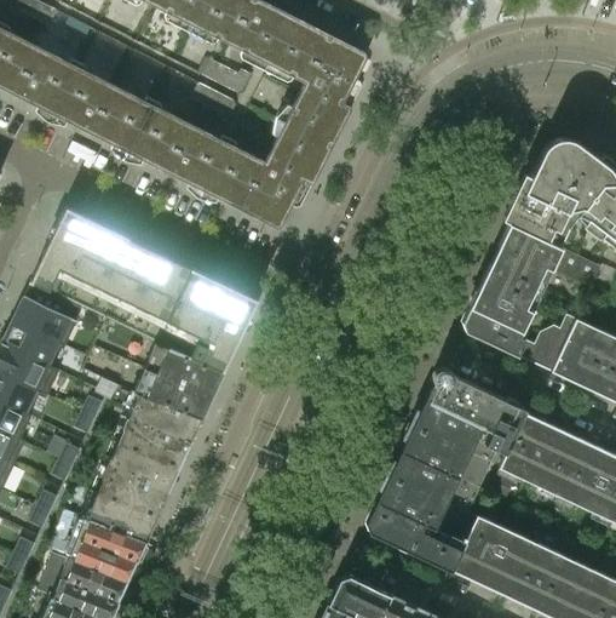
[(58,12),(33,0),(16,0),(10,13),(19,18),(22,13),(51,28),(58,12)]
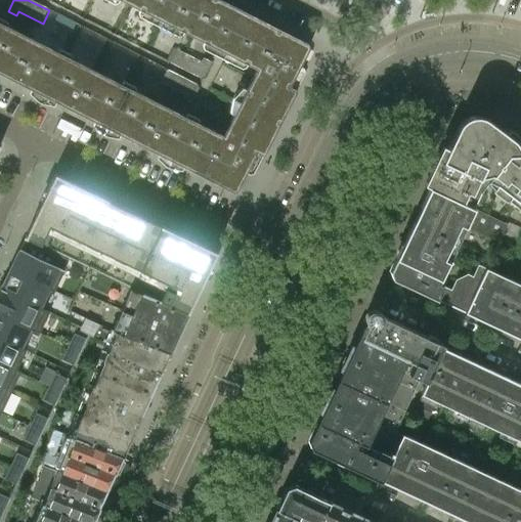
[(174,0),(119,0),(164,23),(174,0)]
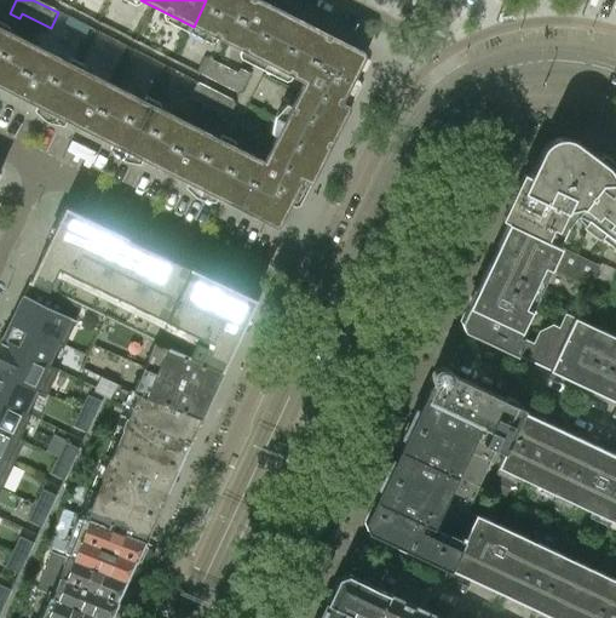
[(246,53),(270,5),(272,0),(271,0),(206,0),(194,27),(246,53)]
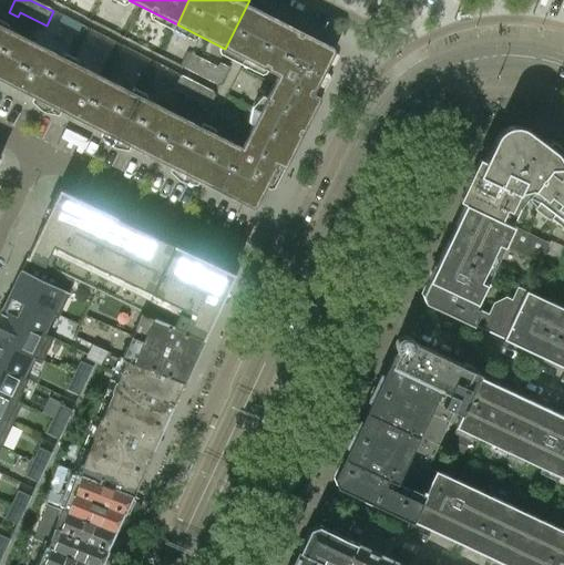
[(269,71),(291,28),(247,4),(225,49),(269,71)]
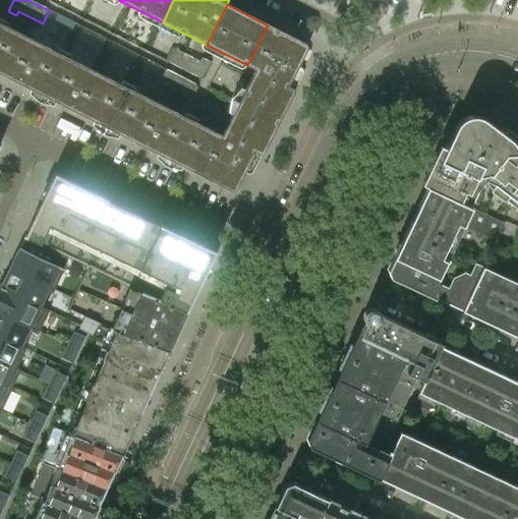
[(65,56),(59,54),(0,22),(0,73),(45,97),(65,56)]
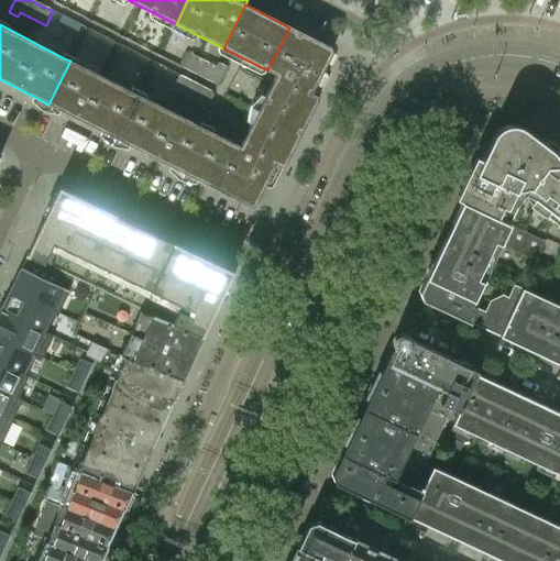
[(277,76),(299,32),(289,28),(267,70),(277,76)]
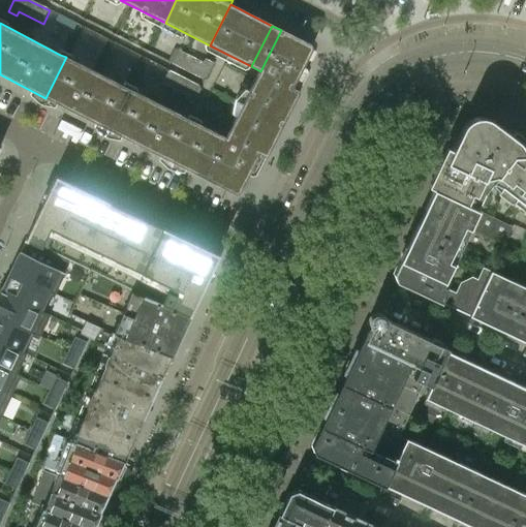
[(295,89),(305,68),(314,50),(313,47),(281,30),(260,71),(261,71),(244,105),(285,126),(302,93),(295,89)]
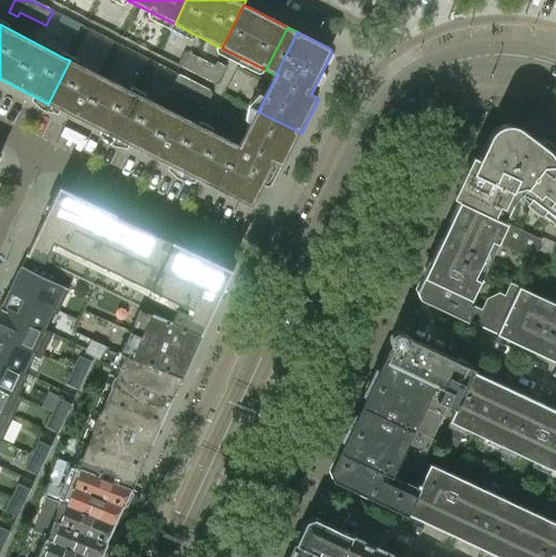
[(221,84),(228,68),(220,63),(217,68),(191,55),(185,69),(216,85),(221,84)]
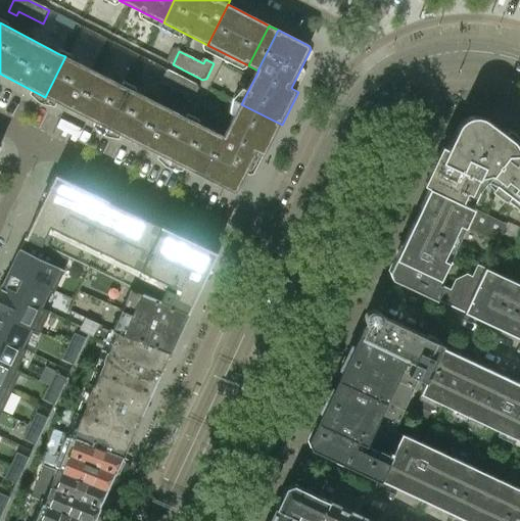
[(109,130),(130,89),(65,56),(45,97),(109,130)]
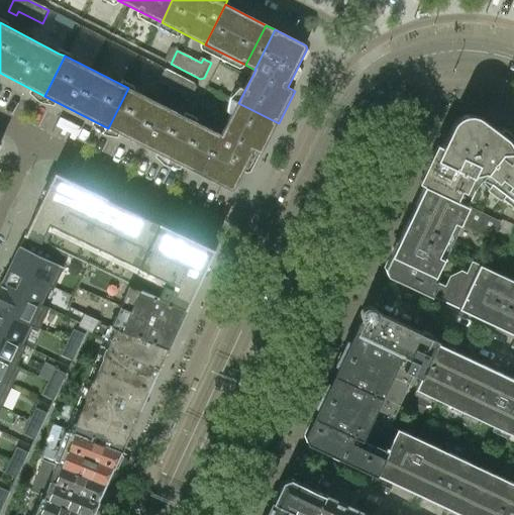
[(197,89),(196,85),(167,71),(161,83),(184,95),(183,99),(190,103),(197,89)]
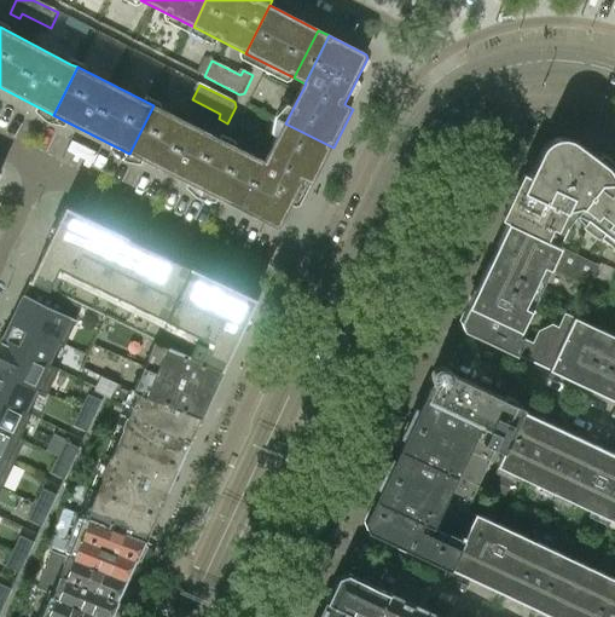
[(254,156),(236,148),(154,105),(129,154),(230,205),(254,156)]
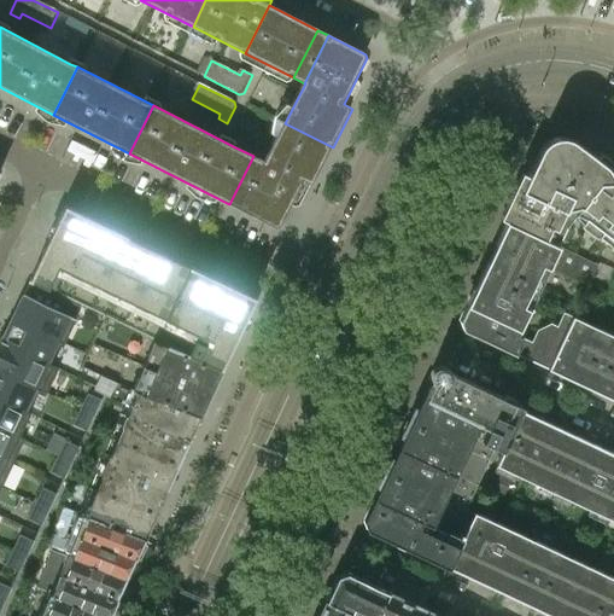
[(314,186),(333,147),(285,123),(265,162),(264,162),(240,210),(278,228),(281,227),(304,181),(314,186)]
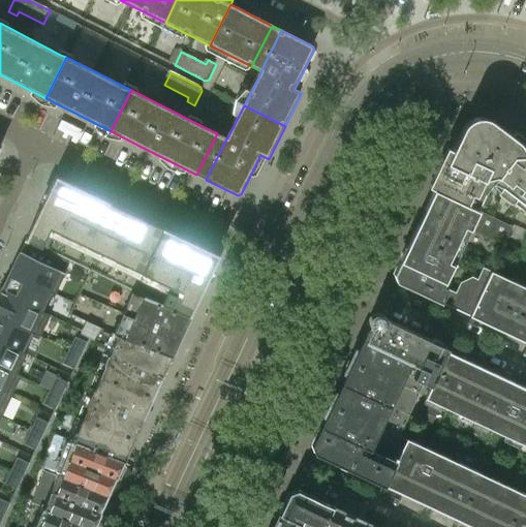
[(513,136),(494,123),(492,121),(489,120),(487,119),(485,119),(482,119),(477,119),(475,120),(474,121),(471,122),(468,124),(466,126),(466,127),(465,129),(454,151),(449,149),(430,188),(435,191),(484,213),(491,196),(486,194),(493,185),(494,185),(504,190),(501,194),(525,213),(525,138),(517,132),(513,136)]
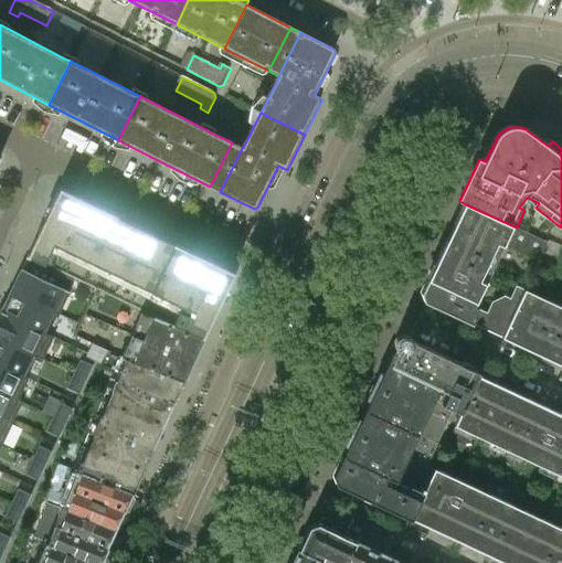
[(439,130),(434,142),(444,148),(451,135),(439,130)]
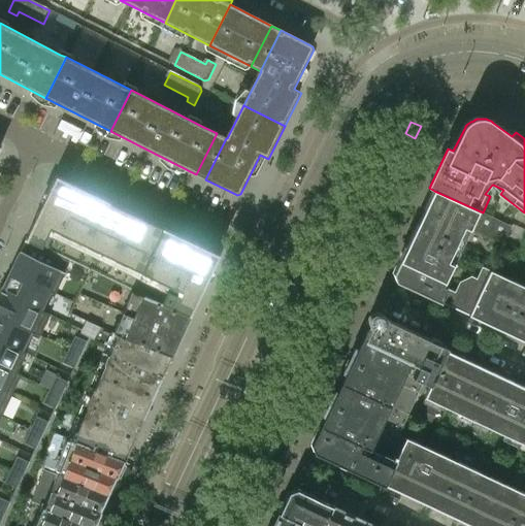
[(205,179),(226,138),(217,133),(196,174),(205,179)]
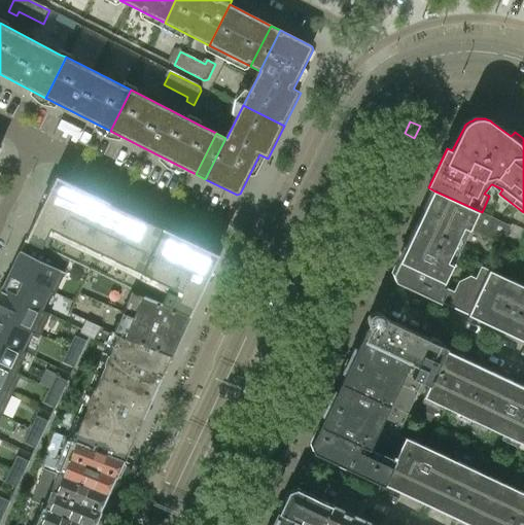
[(133,291),(139,293),(190,315),(215,264),(219,255),(211,251),(58,178),(48,197),(39,216),(28,241),(118,284),(133,291)]
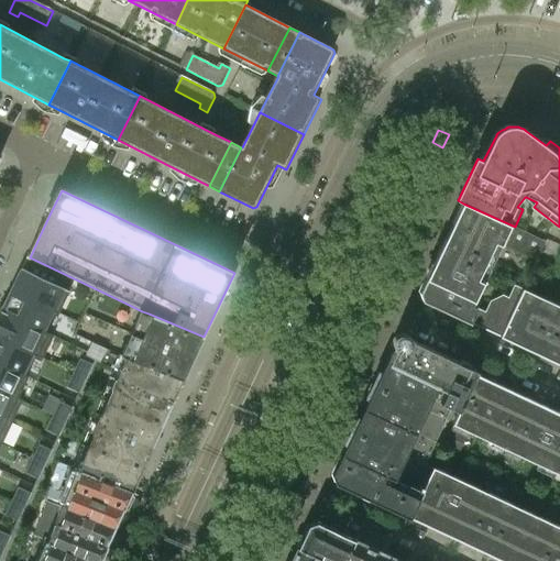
[(548,243),(515,228),(515,227),(463,204),(446,241),(495,263),(503,246),(539,263),(548,243)]
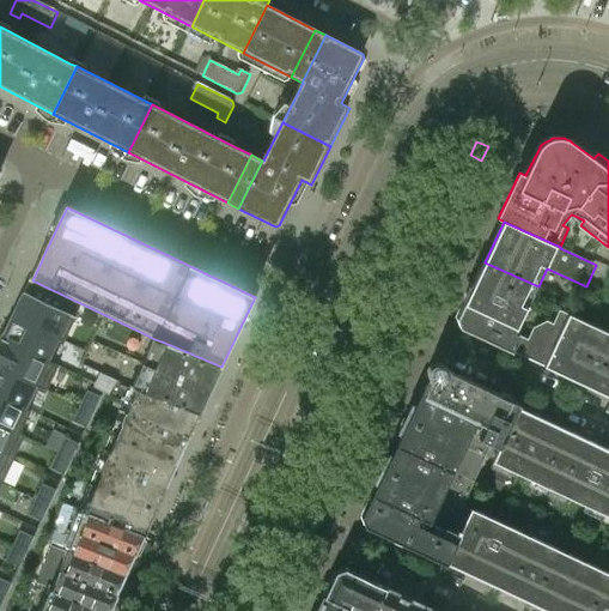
[(517,333),(539,286),(485,262),(458,319),(461,328),(524,358),(533,340),(517,333)]
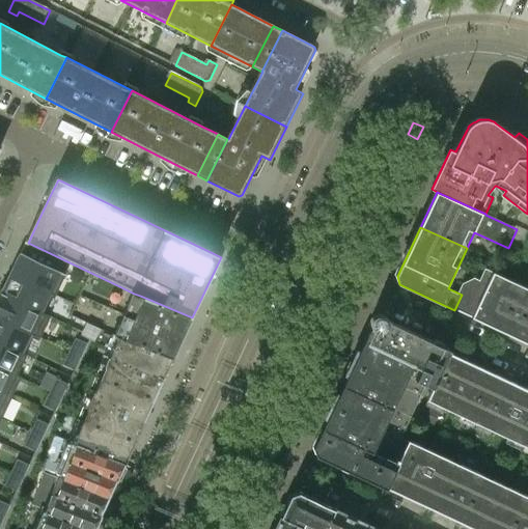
[(42,270),(47,258),(24,248),(18,258),(42,270)]
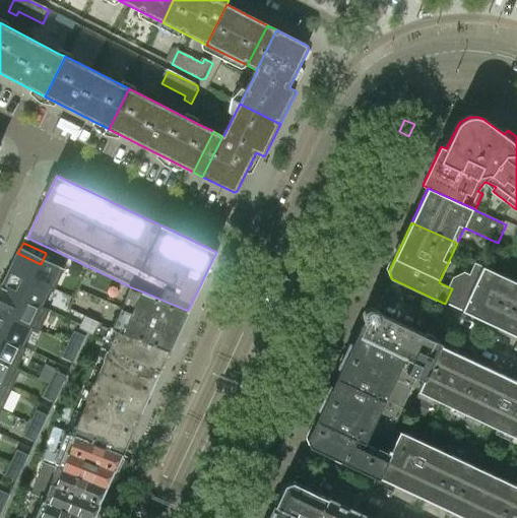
[(48,294),(57,272),(41,264),(17,253),(8,274),(48,294)]
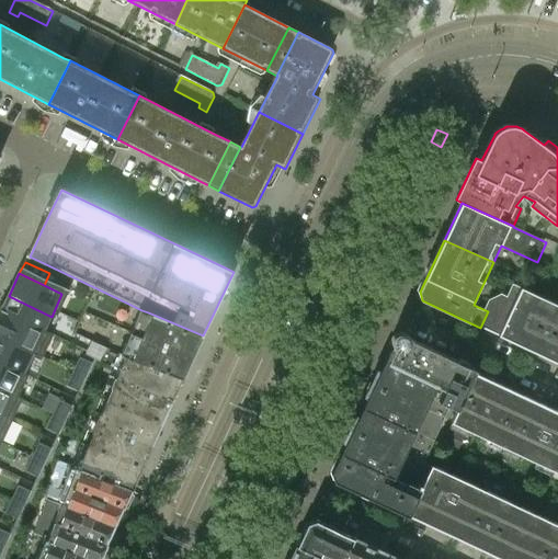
[(503,339),(525,289),(516,286),(511,297),(504,294),(493,300),(488,311),(480,328),(503,339)]
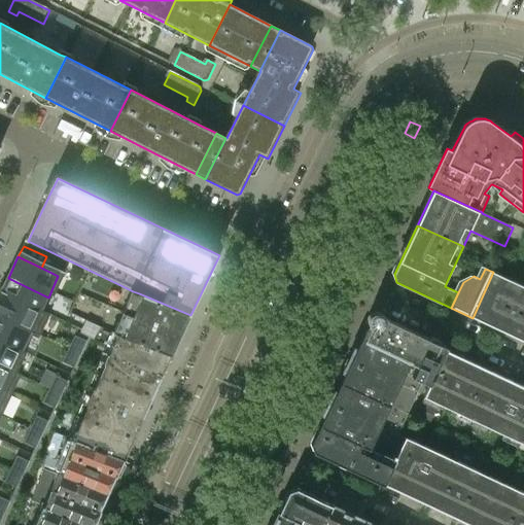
[(522,342),(523,339),(523,286),(493,272),(473,318),(522,342)]
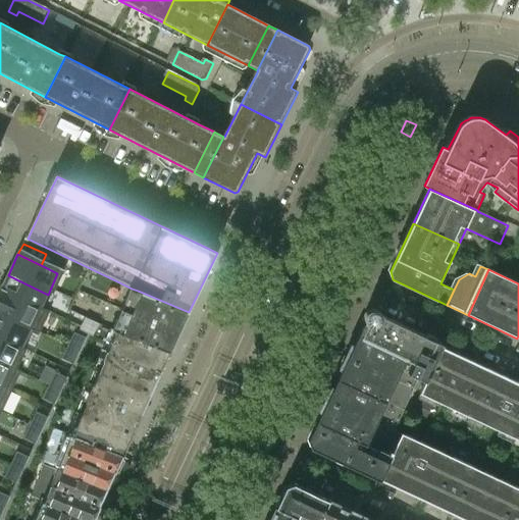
[(0,296),(38,314),(48,295),(8,275),(0,291),(0,296)]
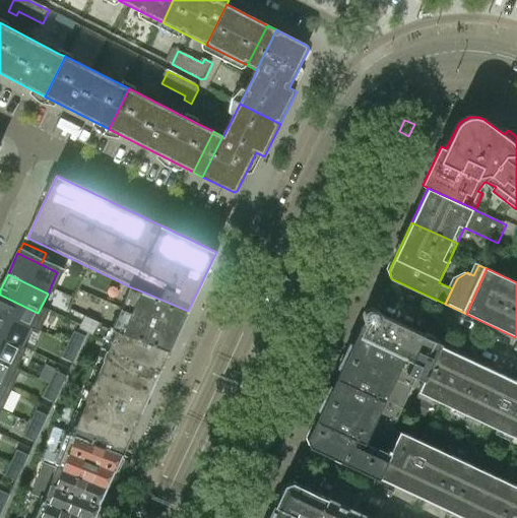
[(188,311),(137,289),(131,303),(125,300),(119,313),(178,334),(188,311)]
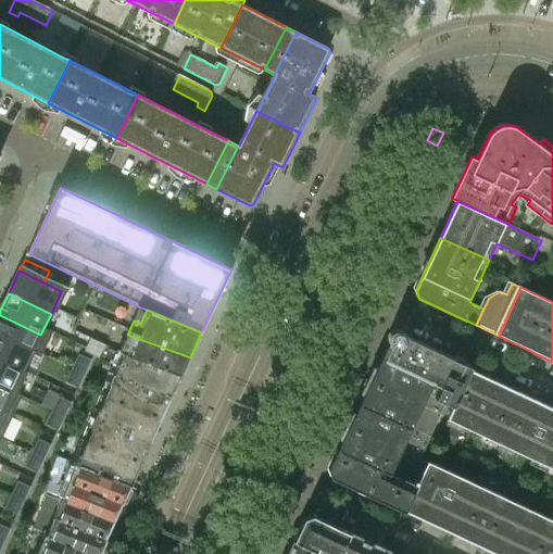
[(0,341),(30,356),(40,335),(0,315),(0,341)]
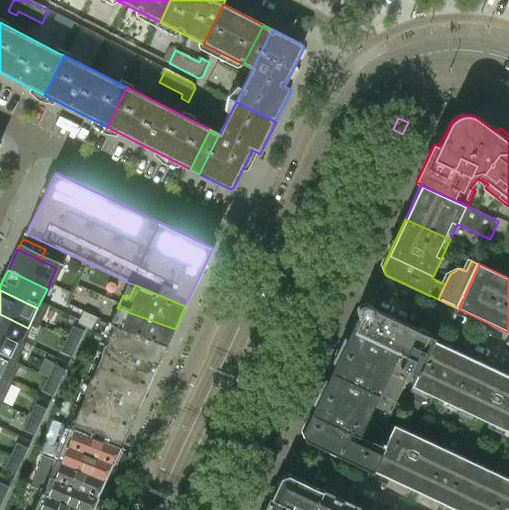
[(427,335),(419,331),(380,312),(378,311),(377,310),(376,309),(375,308),(374,307),(373,306),(372,305),(370,305),(368,304),(367,304),(365,305),(363,306),(361,307),(360,308),(360,309),(359,310),(358,312),(358,314),(358,316),(359,317),(352,330),(418,362),(425,365),(436,342),(435,341),(436,339),(427,335)]
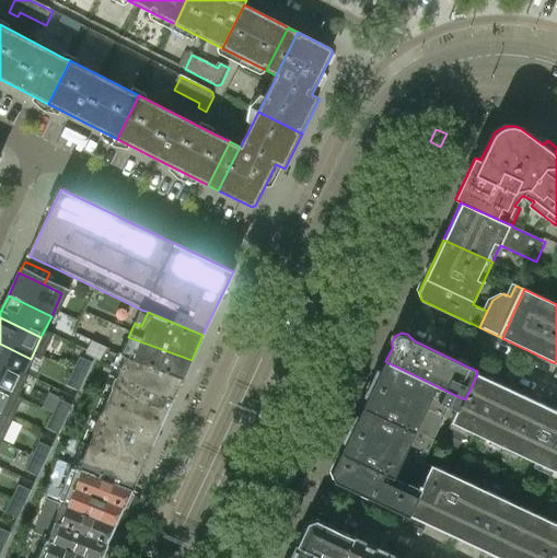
[(192,360),(128,337),(120,356),(141,364),(142,362),(184,379),(192,360)]
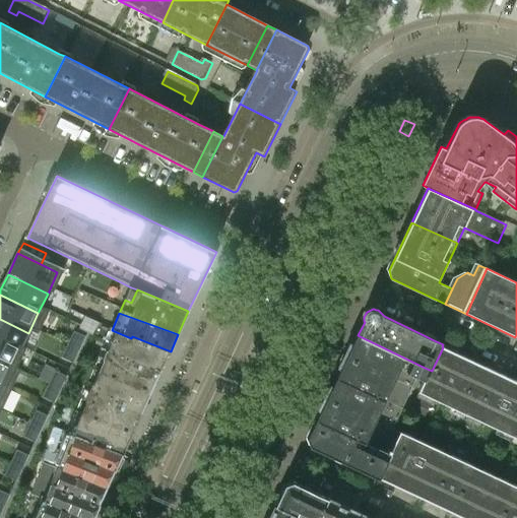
[(81,329),(94,336),(100,325),(101,324),(86,318),(81,329)]
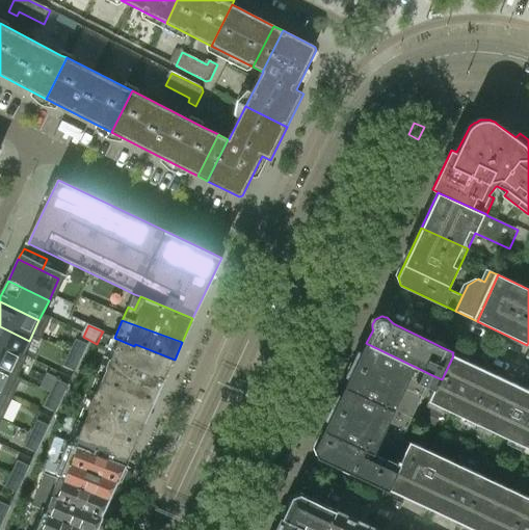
[(0,351),(20,361),(29,341),(0,326),(0,351)]
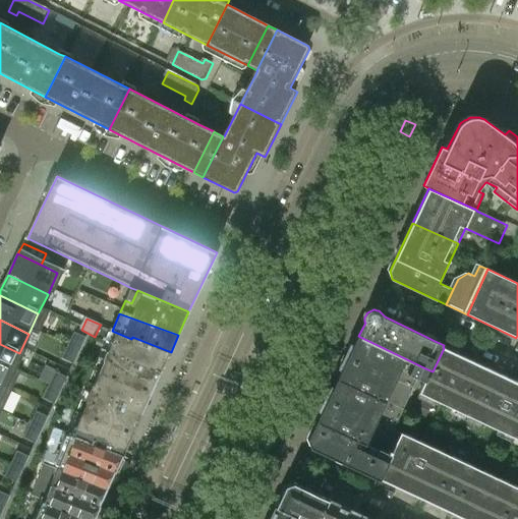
[(171,352),(132,337),(131,339),(112,331),(104,351),(161,372),(171,352)]
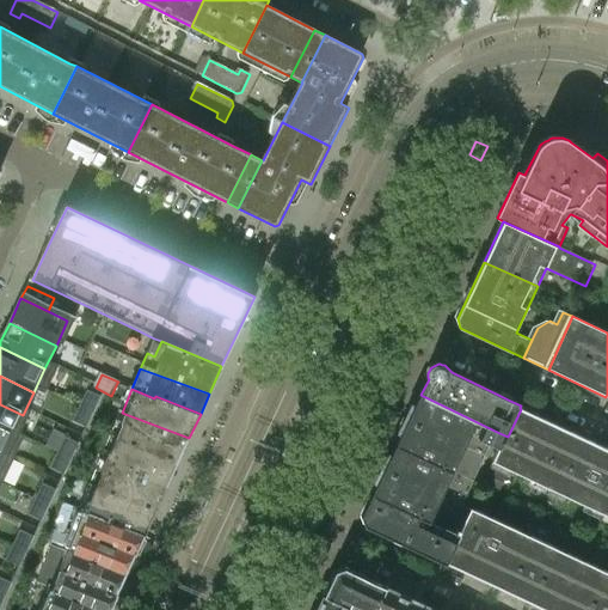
[(499,433),(421,395),(416,407),(413,406),(407,415),(410,416),(489,456),(499,433)]
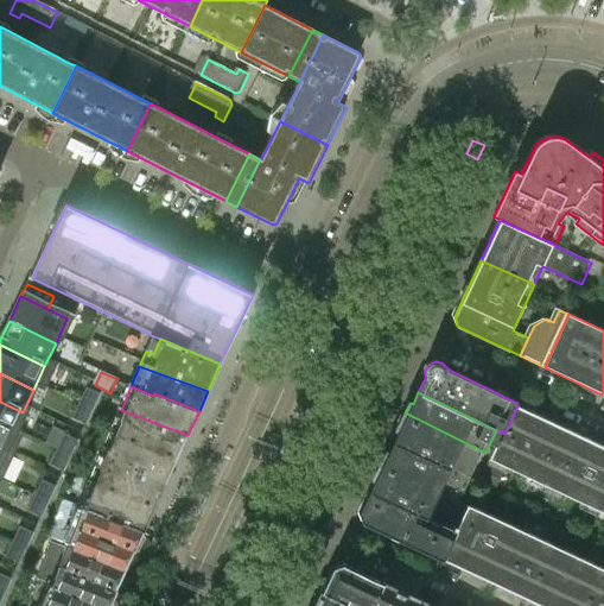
[(89,416),(96,401),(81,393),(74,409),(89,416)]
